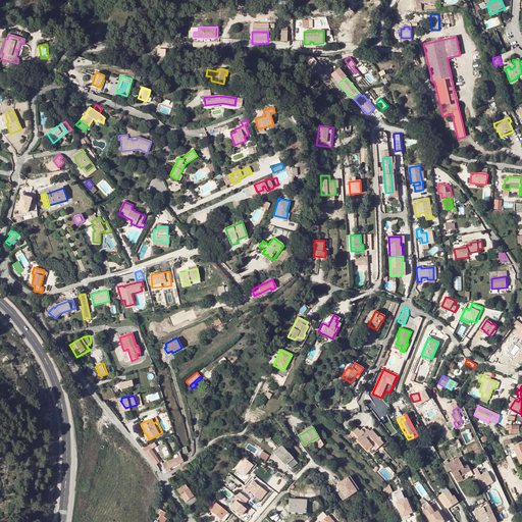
[(372,429),(370,431),(369,432),(367,430),(364,427),(360,430),(358,428),(354,431),(359,438),(358,439),(364,447),(370,441),(376,450),(383,444),(380,439),(380,438),(379,437),(378,437),(372,429)]
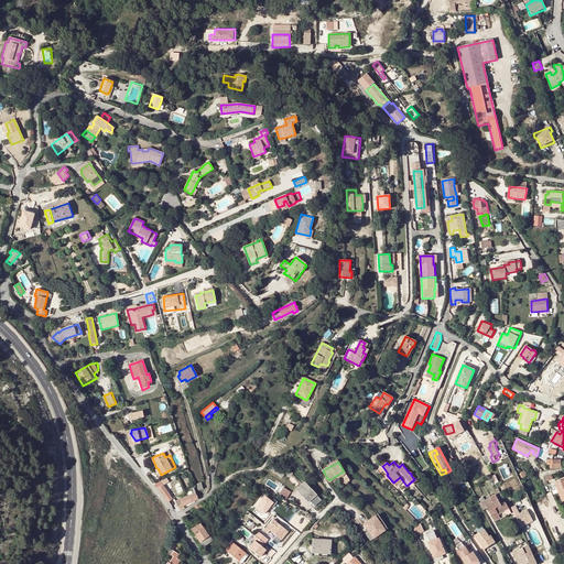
[(338,478),(343,487),(349,480),(346,474),(338,478)]
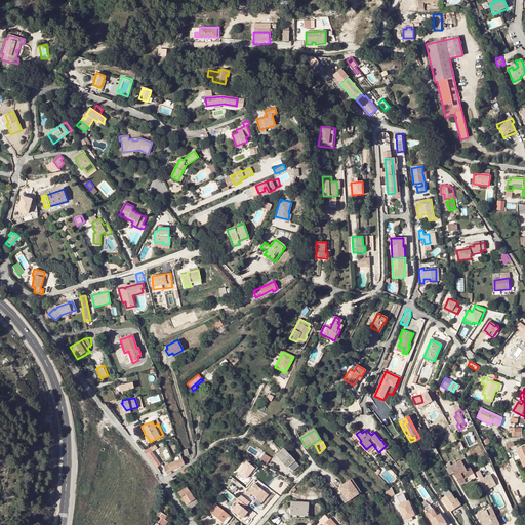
[(524,466),(524,445),(511,451),(514,457),(519,455),(524,467),(524,466)]
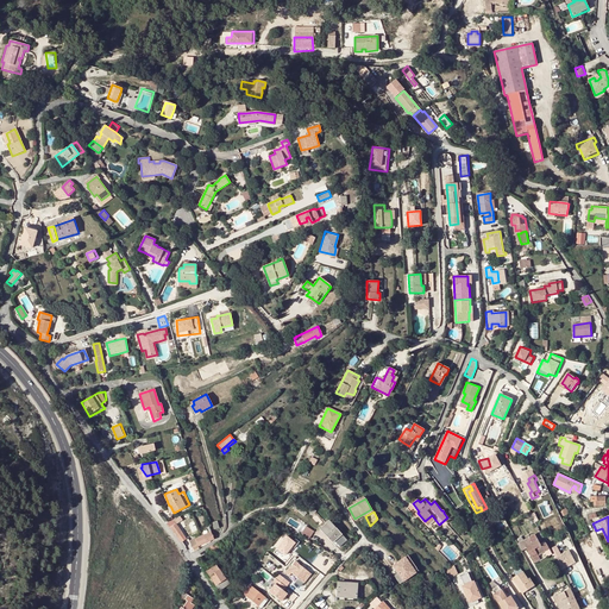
[(173,519),(167,523),(169,528),(170,527),(182,542),(187,551),(192,548),(186,539),(187,539),(173,519)]
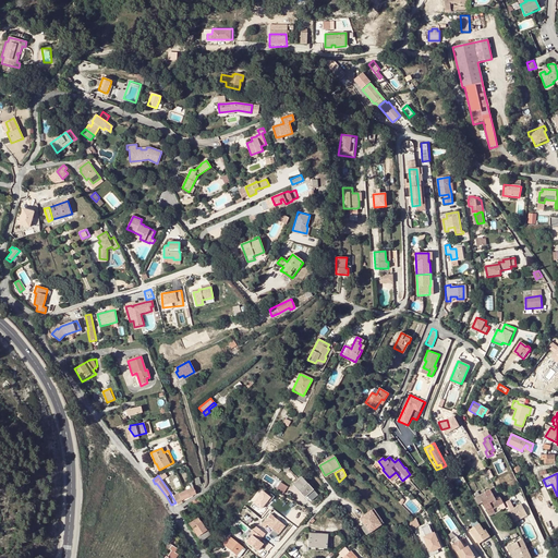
[(302,477),(293,485),(296,488),(298,486),(306,496),(313,489),(302,477)]
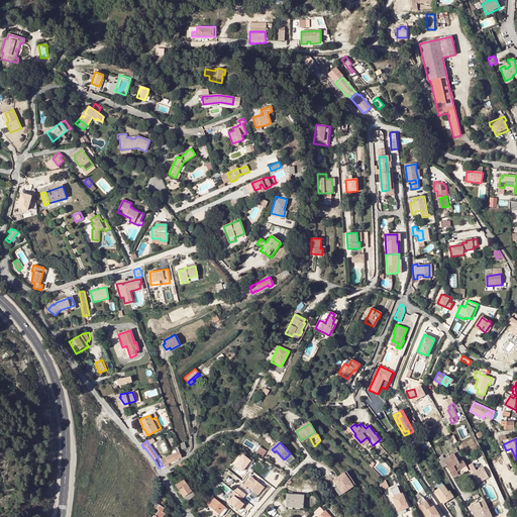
[(259,447),(254,453),(261,457),(265,452),(259,447)]
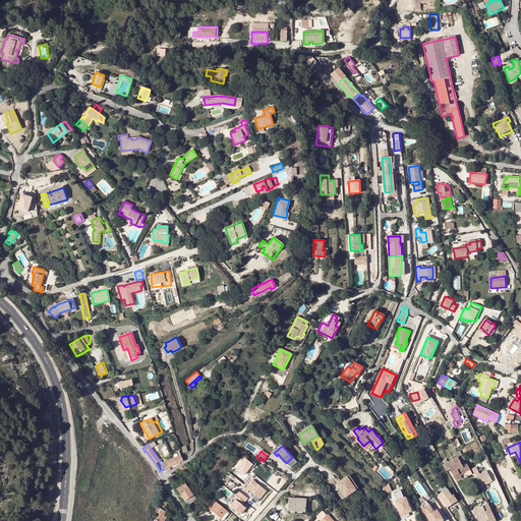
[(182,461),(180,454),(178,454),(178,456),(167,461),(170,467),(182,461)]
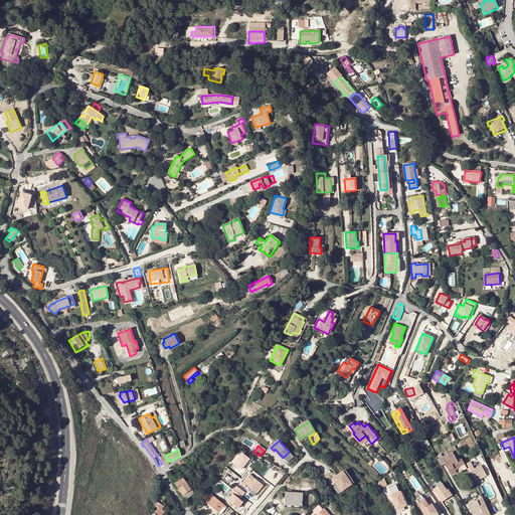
[(275,449),(274,451),(281,459),(283,458),(275,449)]
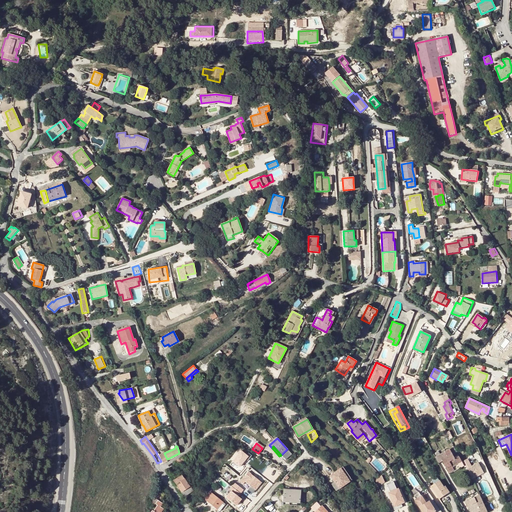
[(449,449),(435,457),(438,463),(443,461),(449,472),(454,470),(452,467),(462,461),(459,456),(454,459),(449,449)]
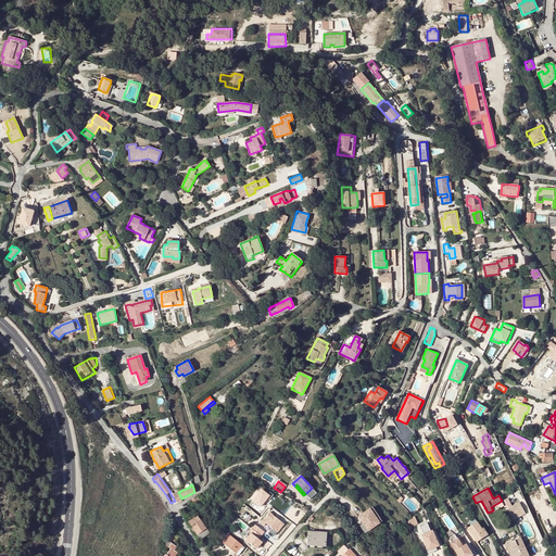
[(262,507),(270,495),(262,489),(252,501),(262,507)]
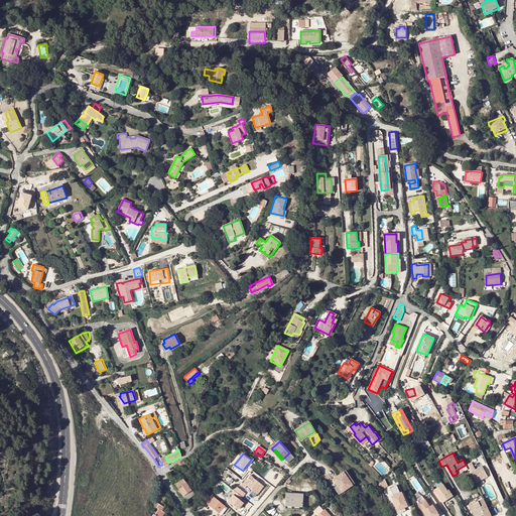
[(177,464),(174,467),(176,470),(180,468),(185,465),(183,460),(177,464)]
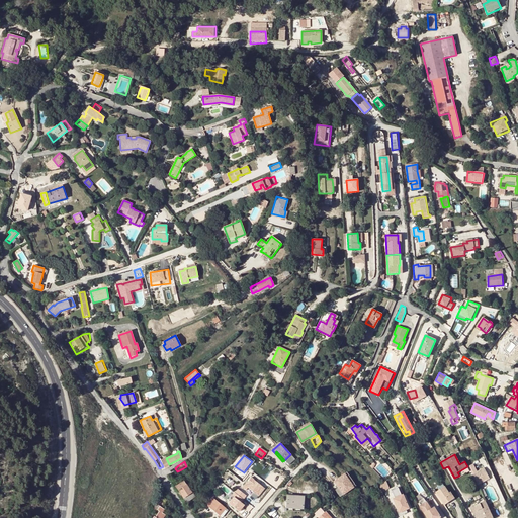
[(473,463),(467,466),(477,486),(490,479),(484,468),(478,471),(473,463)]
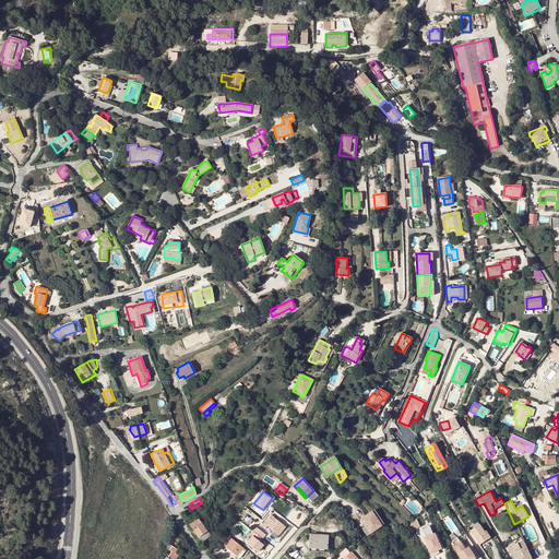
[(210,512),(203,508),(198,514),(201,516),(204,513),(207,515),(210,512)]
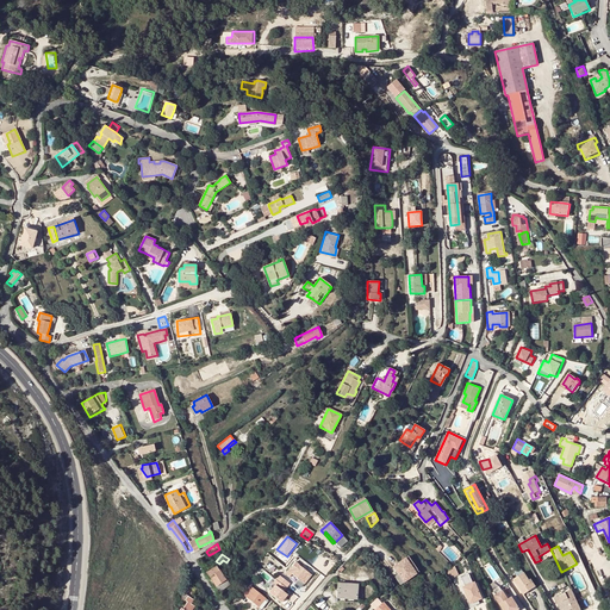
[(406,558),(402,561),(410,572),(414,570),(406,558)]
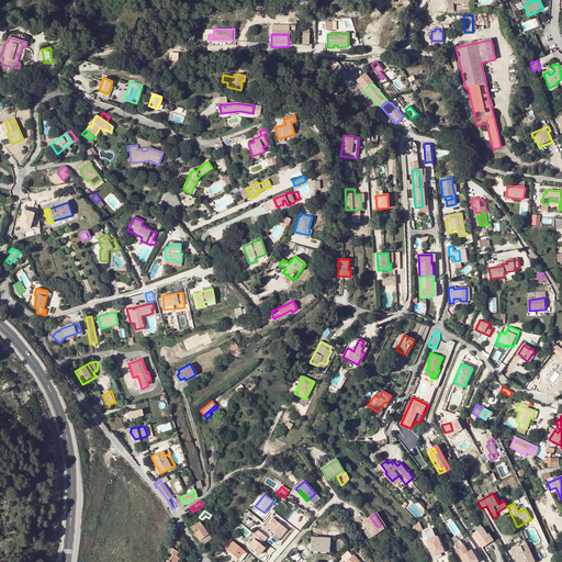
[(370,517),(362,523),(367,529),(363,531),(369,539),(384,528),(381,525),(378,527),(370,517)]
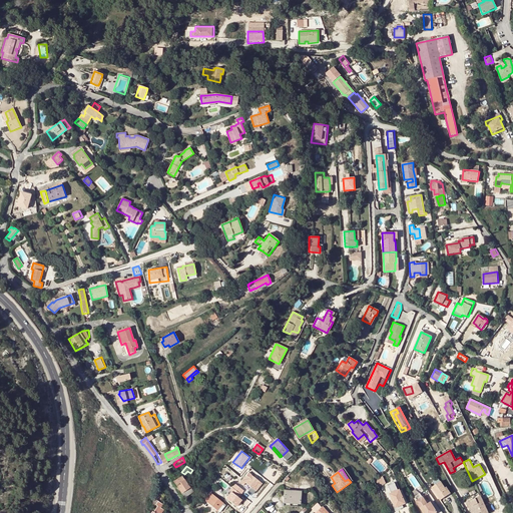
[(248,473),(240,483),(243,485),(245,483),(255,491),(262,483),(248,473)]
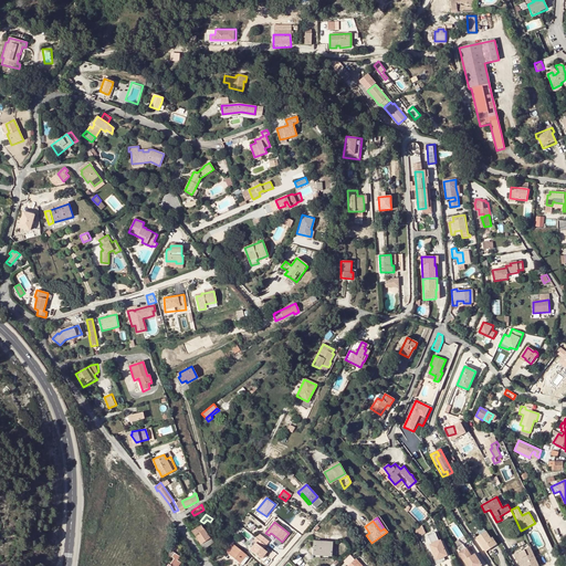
[(192,531),(200,544),(203,549),(212,543),(209,538),(201,525),(192,531)]
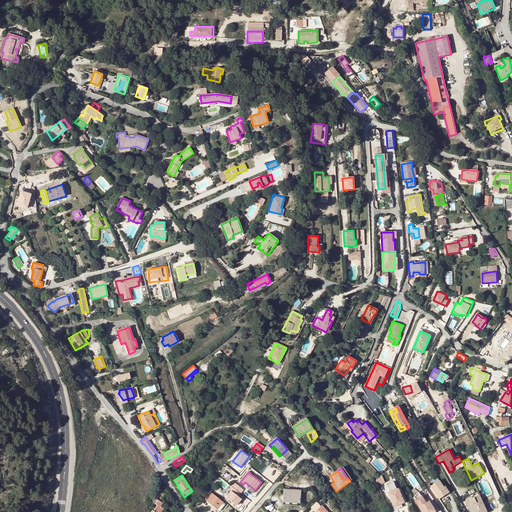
[(385,483),(381,476),(375,480),(378,487),(385,483)]
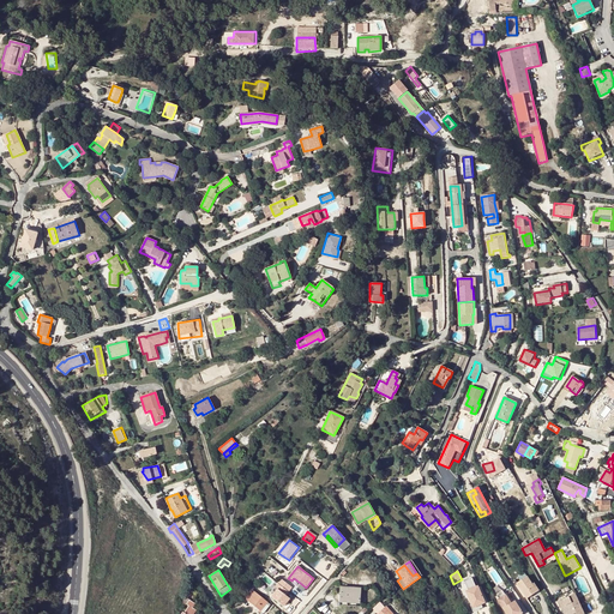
[(527,577),(517,583),(527,599),(539,590),(534,583),(533,584),(527,577)]
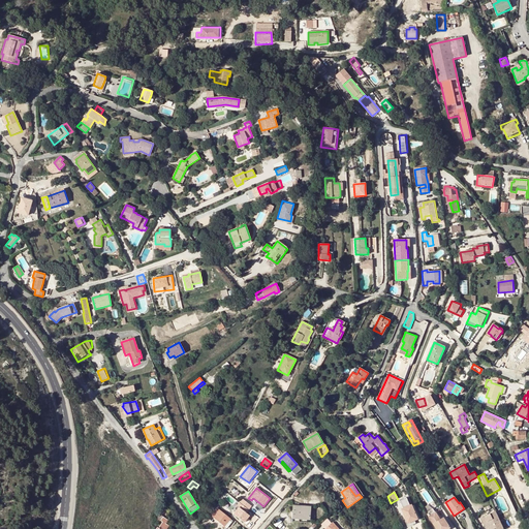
[(237,505),(239,507),(234,514),(245,523),(251,515),(247,512),(252,505),(243,498),(237,505)]
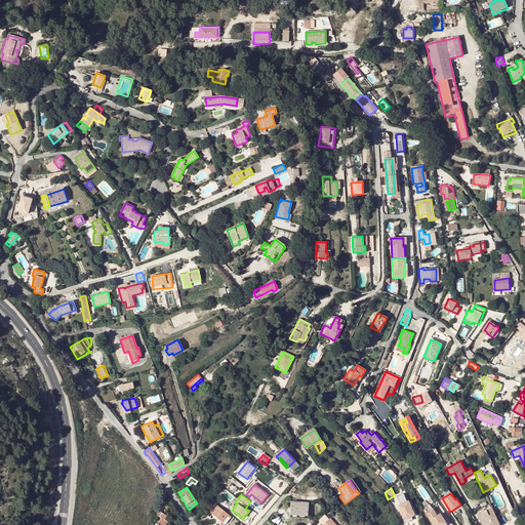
[(411,518),(401,495),(395,498),(398,506),(396,508),(403,524),(405,524),(411,523),(409,519),(411,518)]
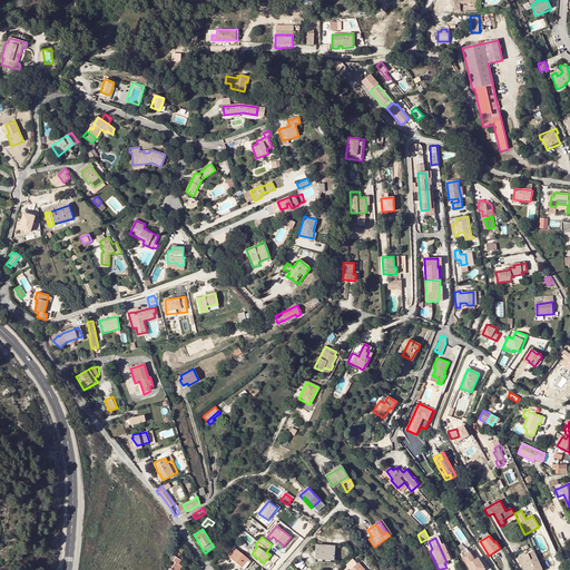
[(335,547),(317,546),(316,559),(334,560),(335,547)]
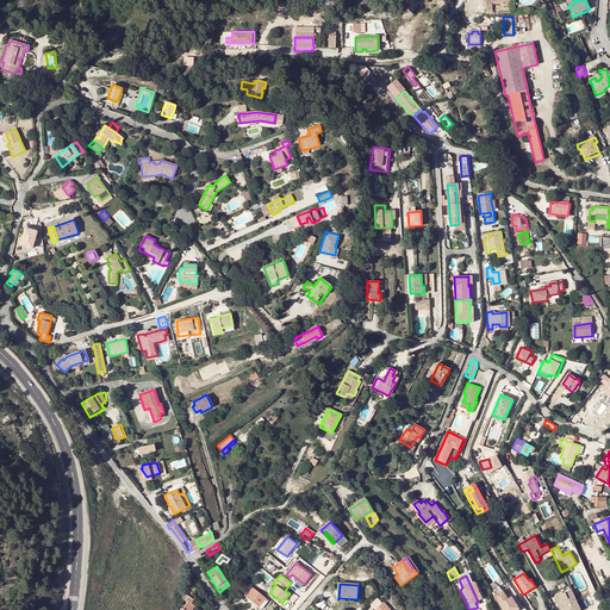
[(250,586),(243,595),(259,608),(266,599),(250,586)]
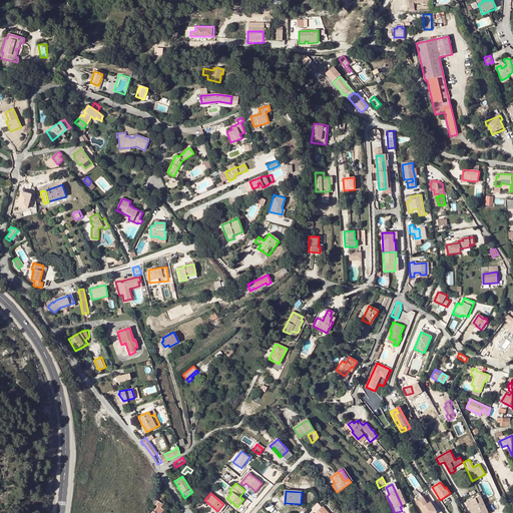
[(487,512),(480,496),(467,502),(471,512),(478,512),(481,512),(487,512)]
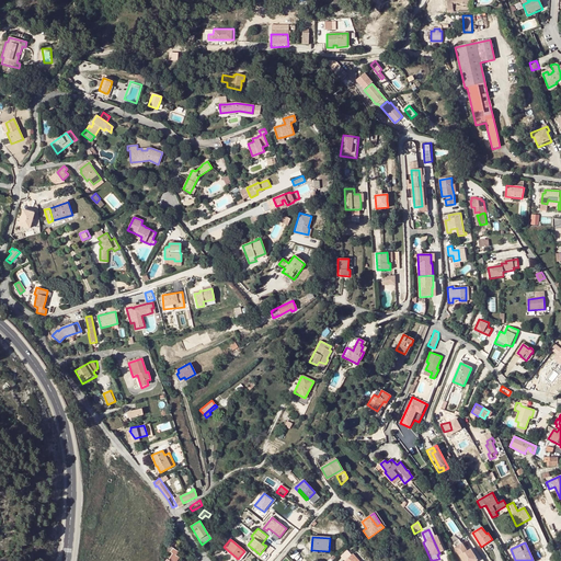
[(461,544),(455,548),(462,560),(474,560),(477,560),(470,549),(467,551),(461,544)]
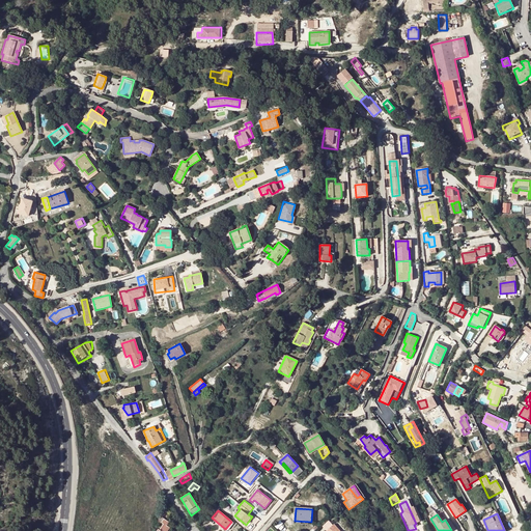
[(168,530),(173,526),(164,519),(162,522),(163,524),(159,530),(158,529),(157,530),(168,530)]
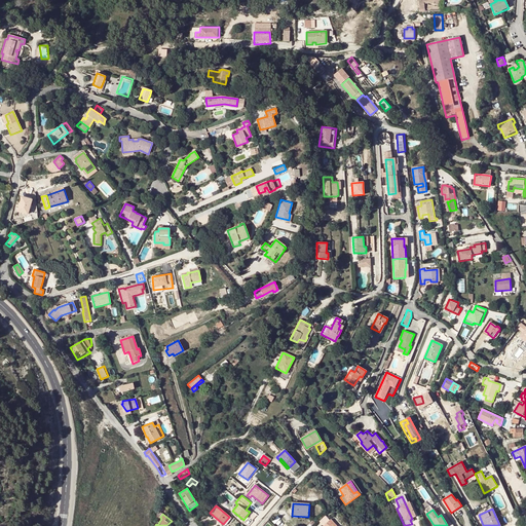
[(320,522),(324,525),(331,520),(327,516),(320,522)]
